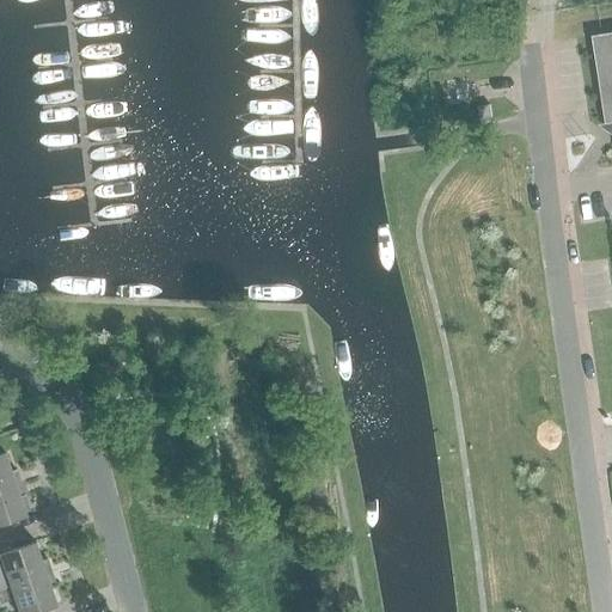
[(611,31),(593,35),(601,96),(606,123),(611,122),(611,31)]
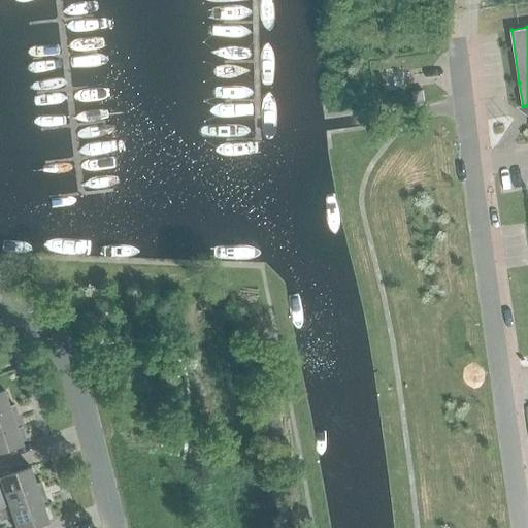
[(424,101),(423,91),(413,92),(414,102),(424,101)]
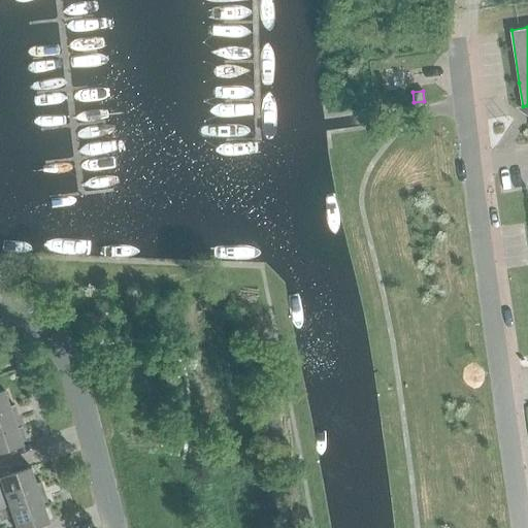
[(0,422),(13,418),(4,391),(0,392),(0,422)]
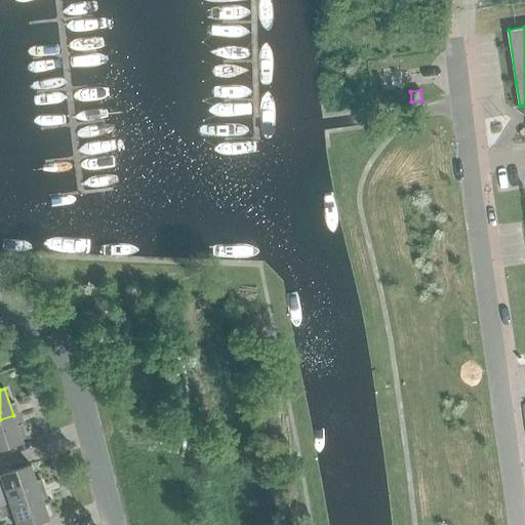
[(13,415),(0,419),(0,449),(23,442),(13,415)]
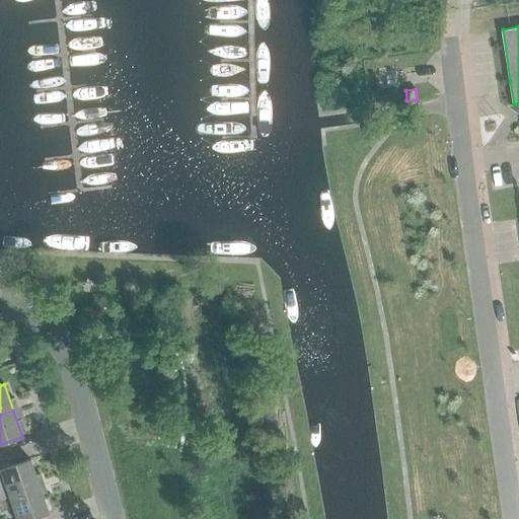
[(29,460),(0,469),(0,499),(39,487),(29,460)]
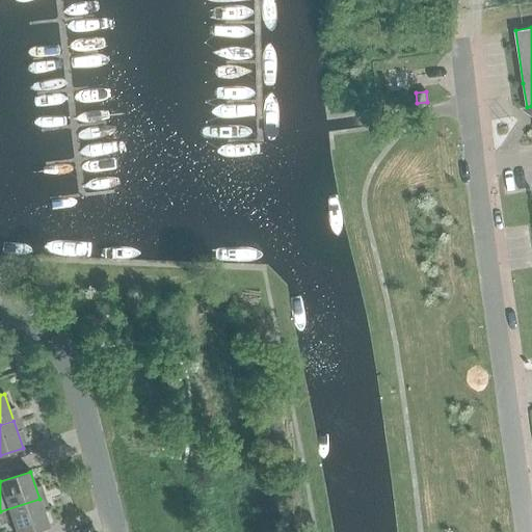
[(40,499),(0,511),(0,524),(11,521),(15,531),(29,531),(49,526),(40,499)]
